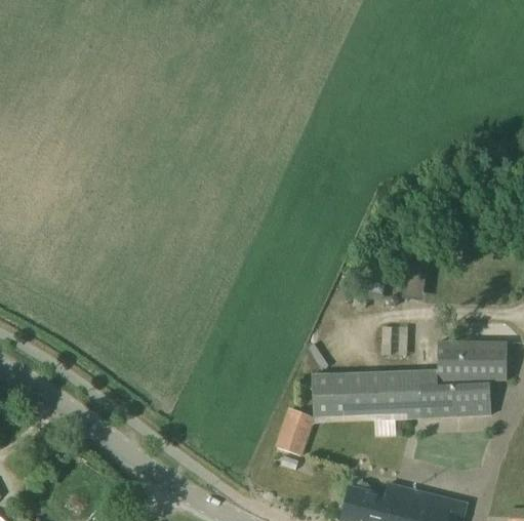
[(410,232),(401,292),(420,295),(430,235),(410,232)]
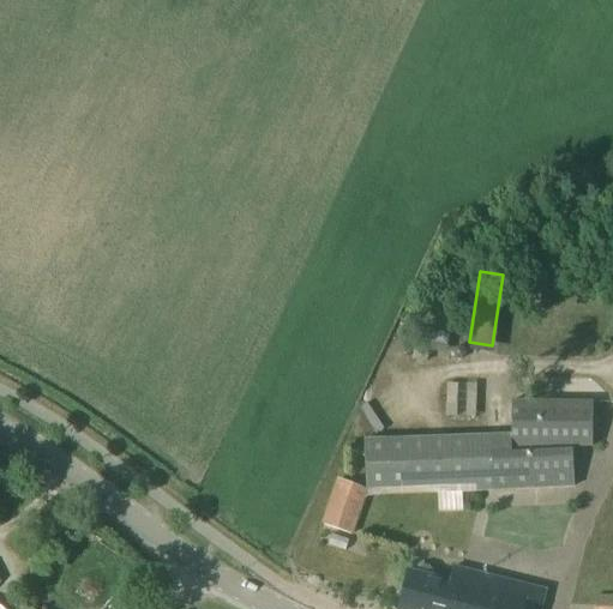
[(475,409),(476,379),(448,378),(446,408),(475,409)]
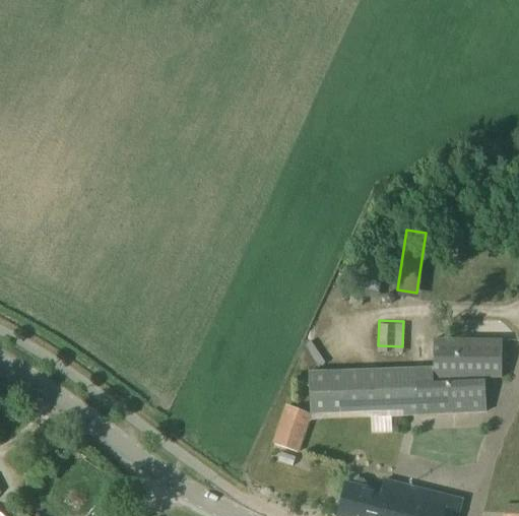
[(402,412),(441,410),(485,407),(483,373),(501,374),(501,337),(433,336),(433,366),(308,370),(309,410),(310,410),(402,407),(402,412)]
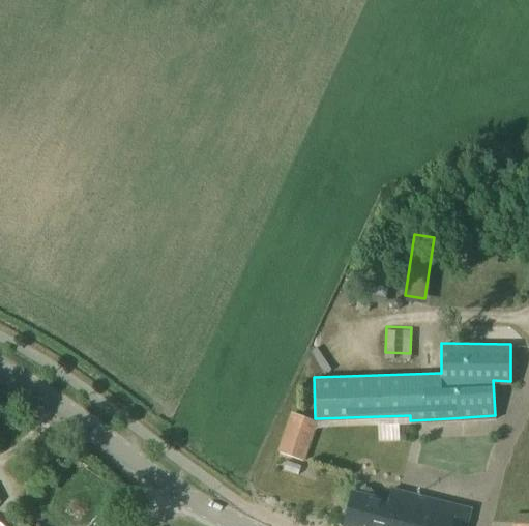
[(316,418),(315,418),(292,410),(278,449),(301,458),(316,418)]
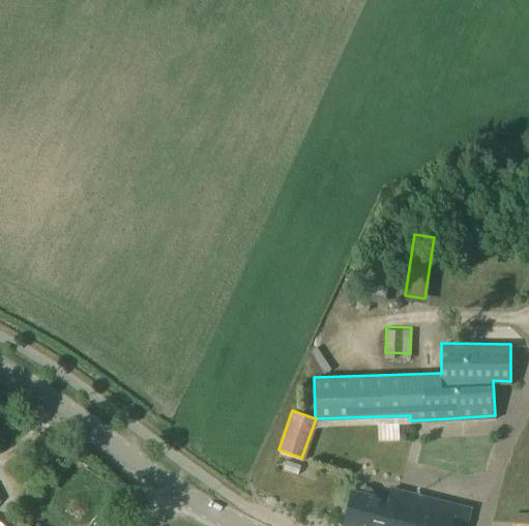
[(356,486),(355,491),(352,490),(344,523),(356,525),(464,525),(469,505),(390,486),(387,499),(373,495),(374,491),(371,486),(361,483),(356,486)]
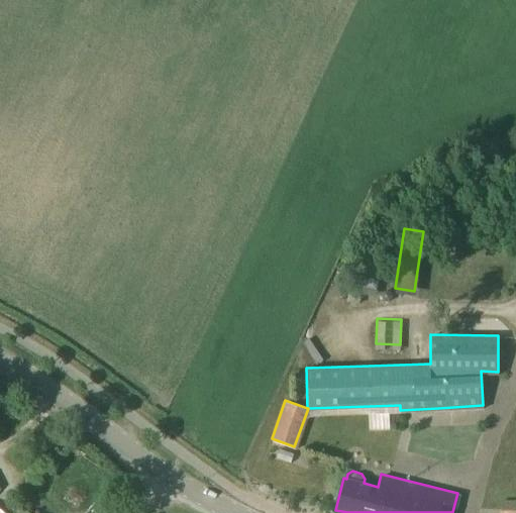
[(501,512),(515,512),(515,496),(501,497),(501,512)]
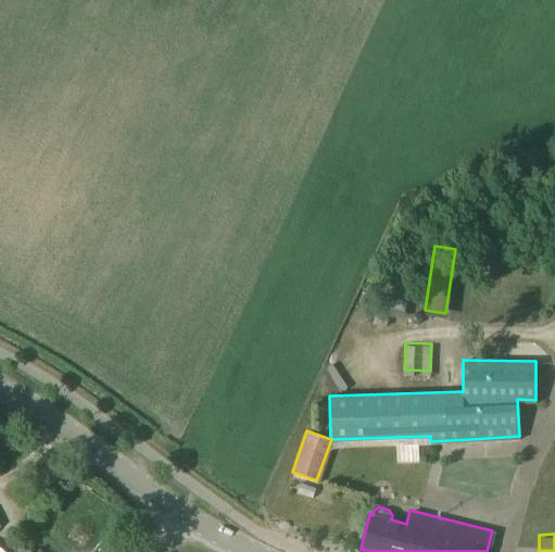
All buildings are outlined.
